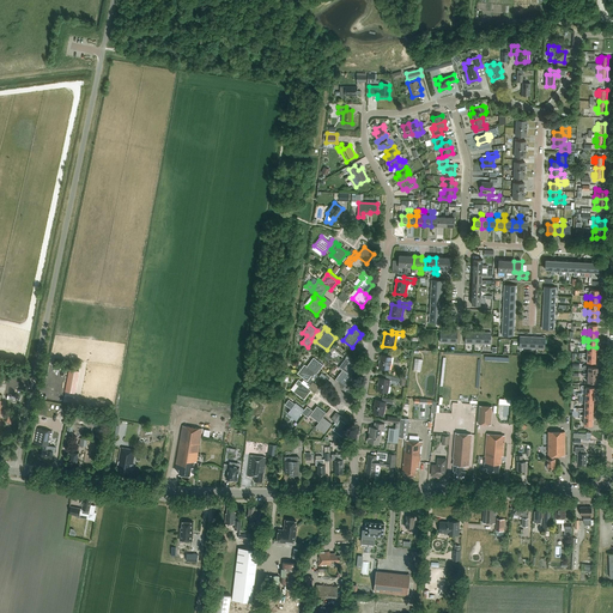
[(588,349),(588,353),(588,354),(595,356),(596,347),(588,347),(588,346),(583,346),(583,349),(588,349)]
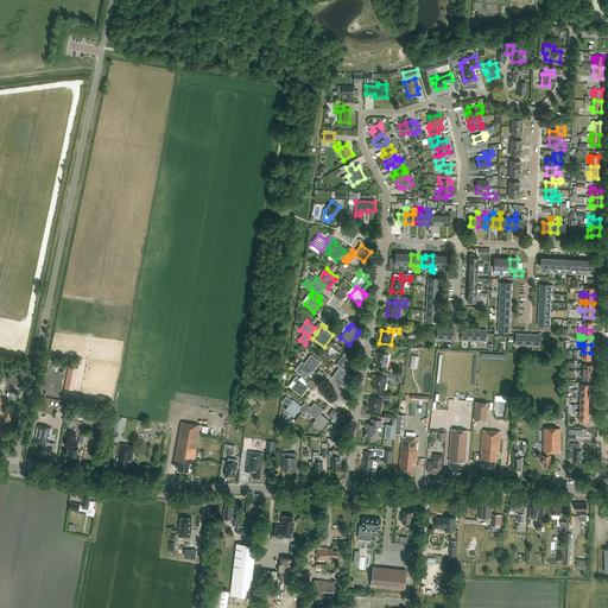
[(388,354),(394,355),(396,352),(385,349),(384,353),(378,352),(375,365),(387,367),(388,354)]
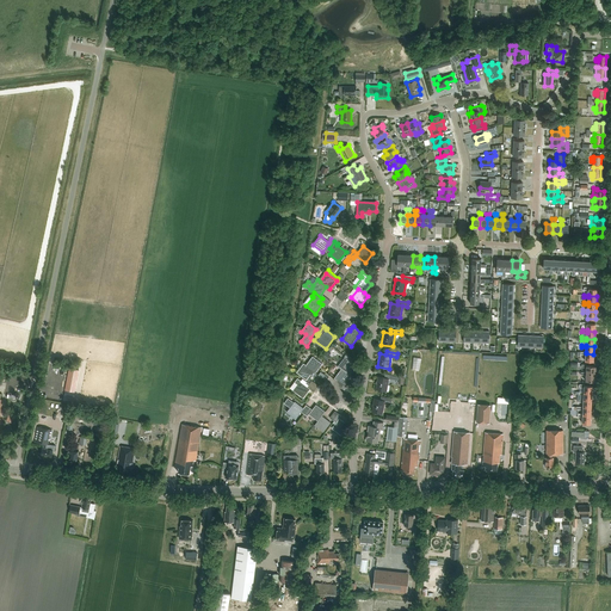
[(344,357),(345,358),(338,366),(344,371),(349,375),(356,366),(351,362),(353,359),(346,355),(344,357)]
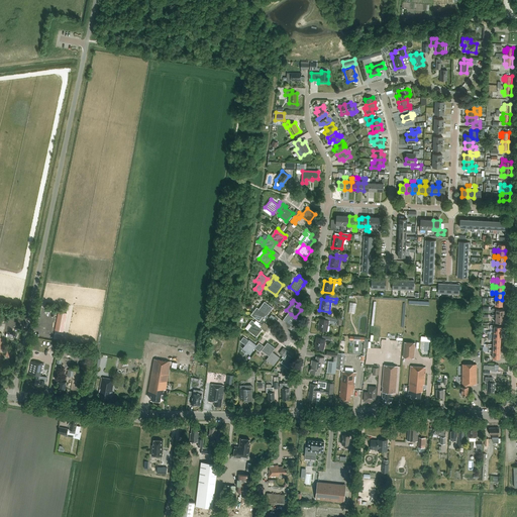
[(265,314),(267,315),(273,308),(265,301),(259,309),(265,313),(265,314)]
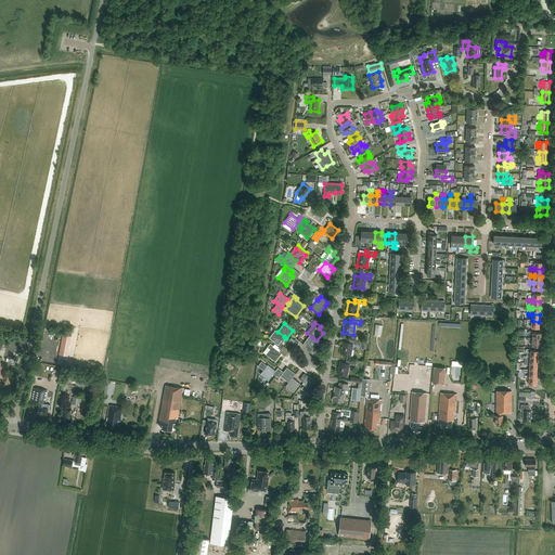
[(269,338),(281,347),(284,344),(283,343),(284,340),(283,339),(284,337),(284,336),(278,332),(275,330),(269,338)]
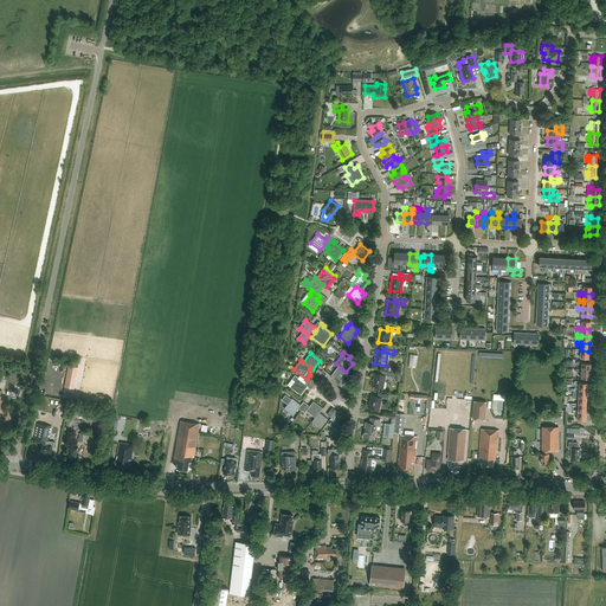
[(69,366),(64,387),(75,389),(78,367),(69,366)]
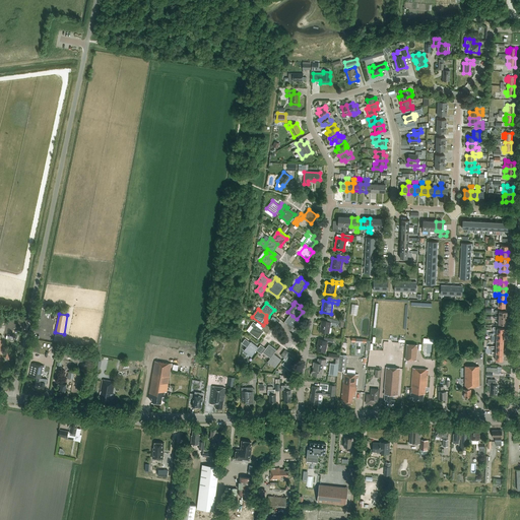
[(293,316),(287,324),(291,328),(290,330),(293,332),(291,334),(295,336),(299,331),(296,329),(302,322),(297,319),(293,316)]
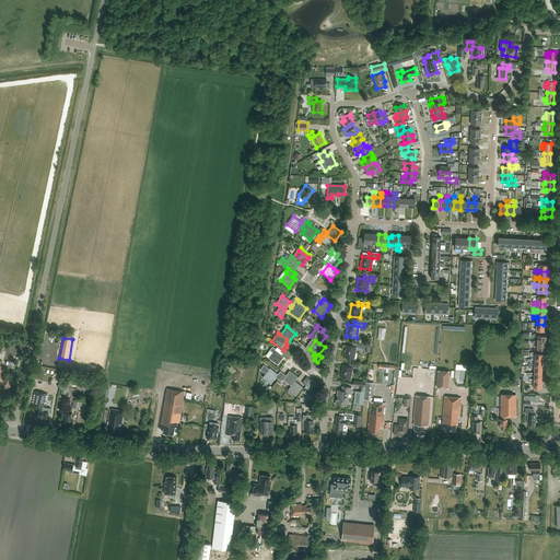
[(537,342),(537,341),(533,341),(533,343),(537,343),(537,349),(546,350),(546,342),(537,342)]
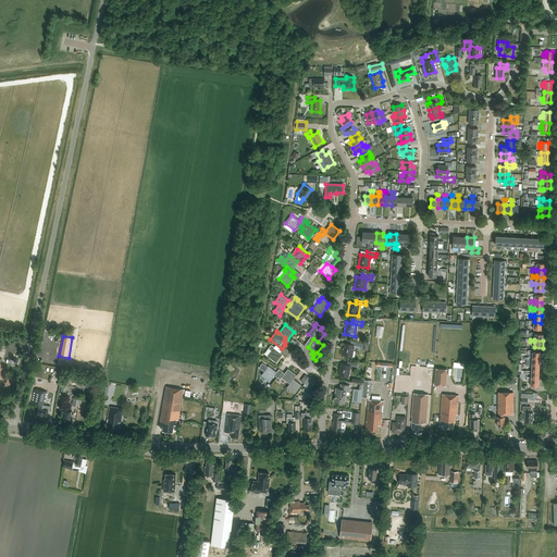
[(359,346),(363,347),(363,343),(360,343),(350,341),(350,344),(344,343),(342,356),(353,357),(355,345),(359,346)]
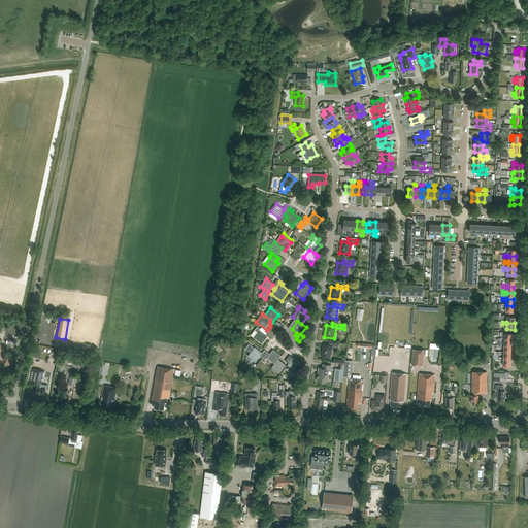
[(267,331),(262,327),(260,329),(257,326),(251,335),(253,337),(262,344),(268,336),(271,338),(273,336),(267,331)]
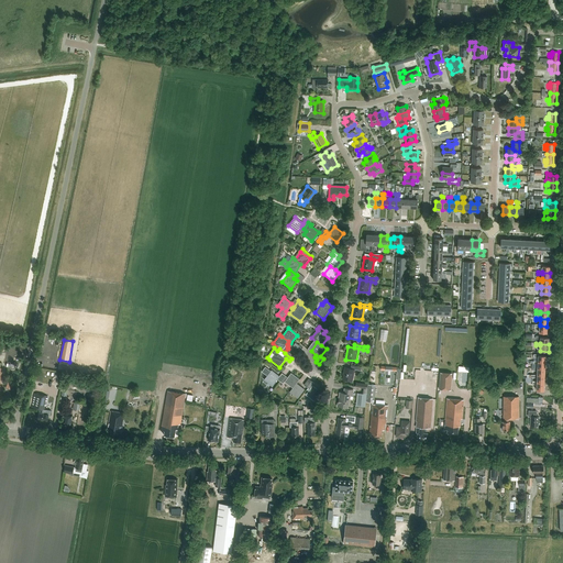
[(538,364),(538,368),(538,370),(545,370),(545,363),(538,363),(538,362),(533,361),(533,364),(538,364)]
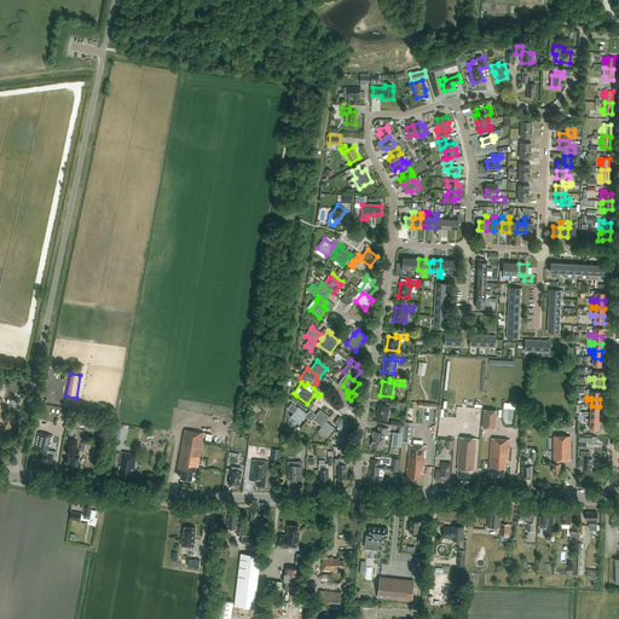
[(391,406),(395,408),(397,403),(386,401),(385,405),(379,404),(376,417),(388,420),(391,406)]
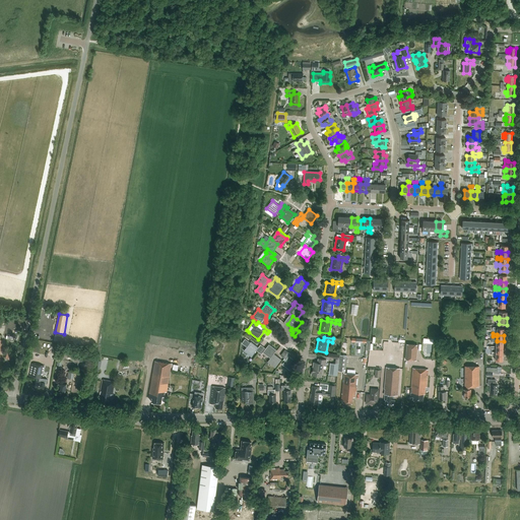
[(256,350),(259,352),(263,346),(260,344),(258,347),(251,342),(250,342),(246,339),(242,343),(247,346),(244,350),(252,356),(256,350)]
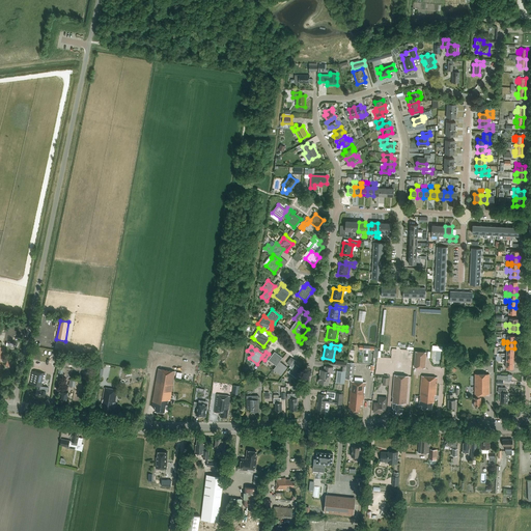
[(506,355),(513,356),(514,348),(507,348),(507,347),(503,347),(503,350),(507,350),(506,354),(506,355)]
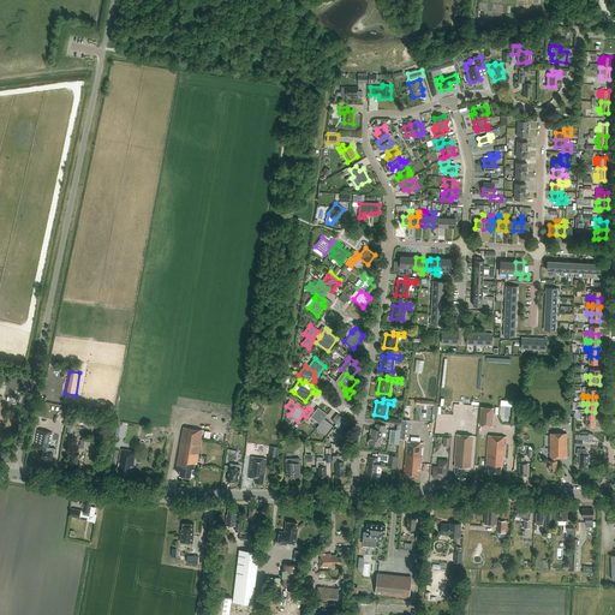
[(494,407),(481,406),(479,425),(493,427),(494,407)]
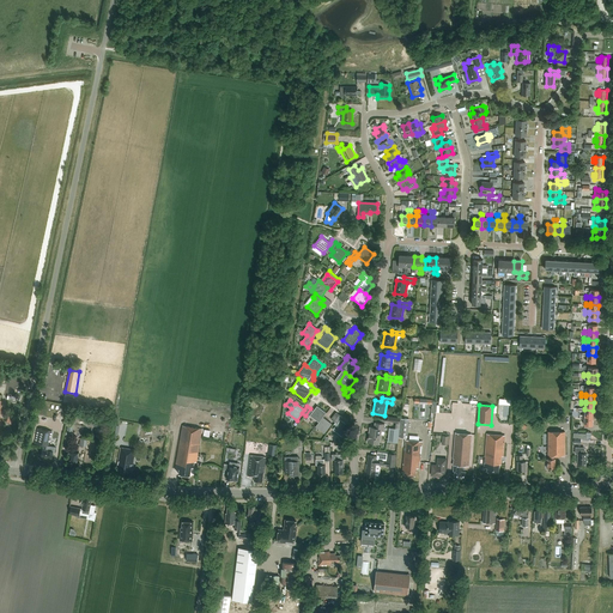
[(310,416),(319,422),(319,423),(322,417),(326,413),(317,406),(313,411),(310,408),(305,416),(304,418),(307,419),(310,416)]
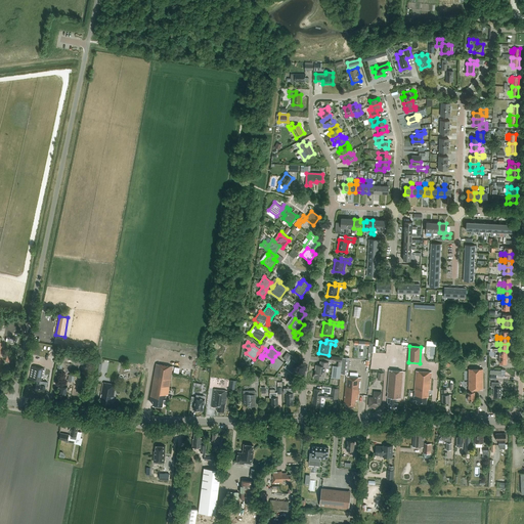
[(499,352),(499,355),(499,357),(507,357),(507,351),(499,350),(499,349),(495,349),(495,351),(499,352)]
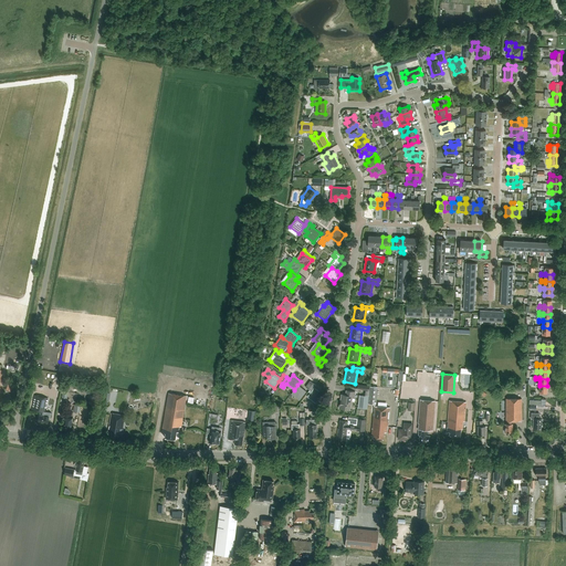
[(315,385),(313,383),(308,389),(311,391),(307,397),(315,402),(322,394),(314,387),(315,385)]
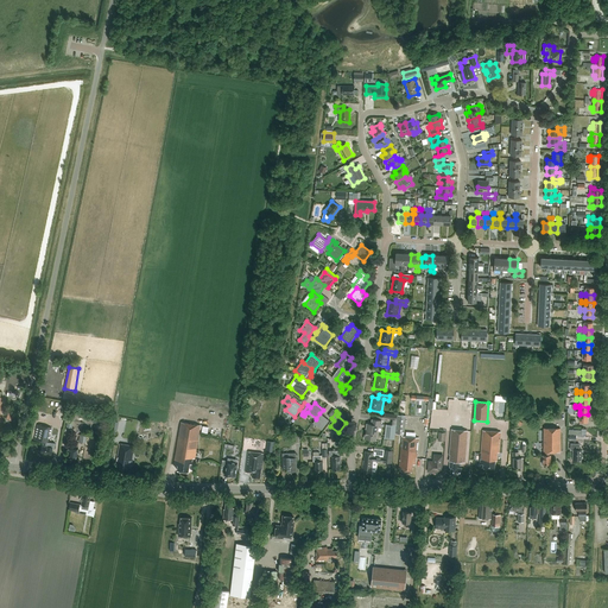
[(580,415),(580,412),(575,412),(575,416),(580,416),(580,422),(588,422),(588,415),(580,415)]
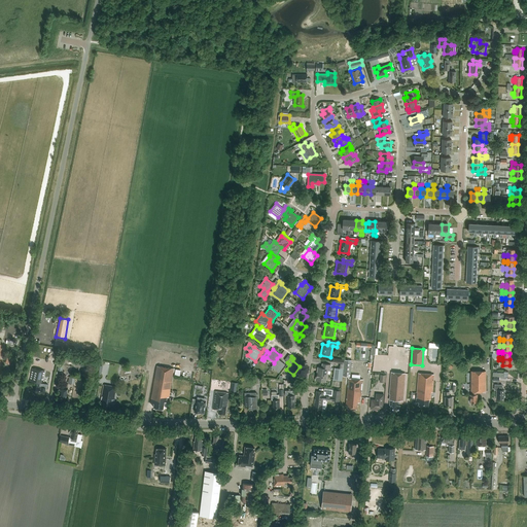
[(274,363),(274,362),(271,366),(279,373),(285,364),(277,358),(274,363)]
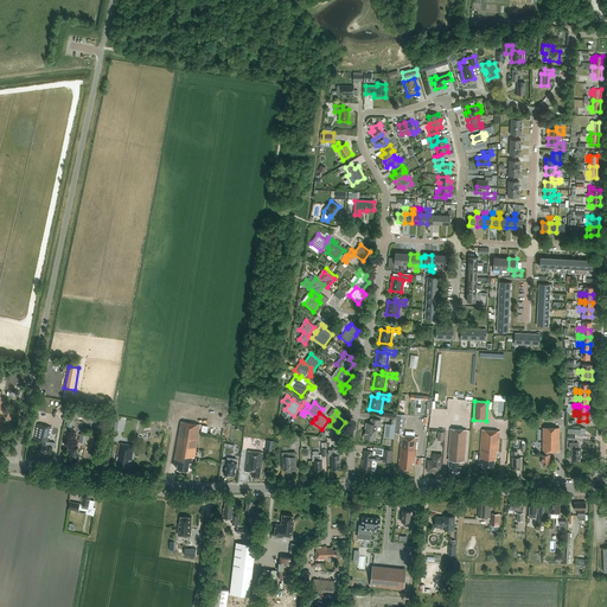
[(403,434),(404,415),(397,415),(395,433),(403,434)]
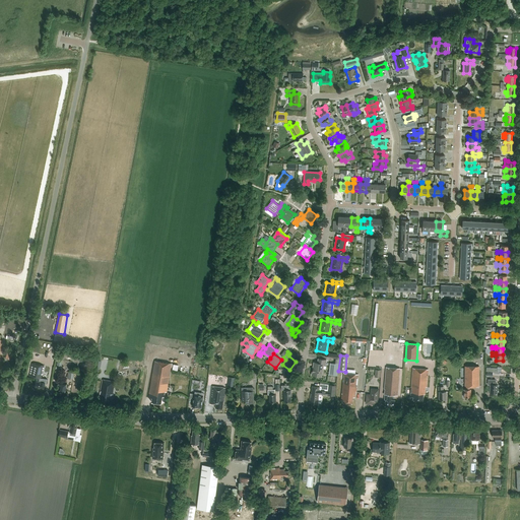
[(324,366),(325,366),(326,361),(318,359),(318,363),(314,363),(312,376),(322,377),(324,366)]
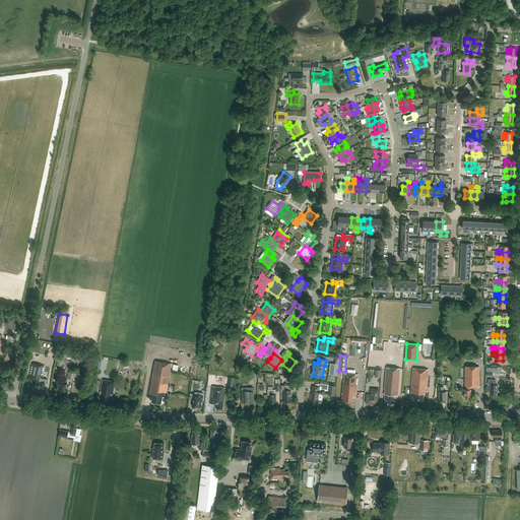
[(172,364),(154,361),(148,397),(152,398),(151,402),(161,404),(163,396),(164,397),(165,392),(167,392),(172,364)]
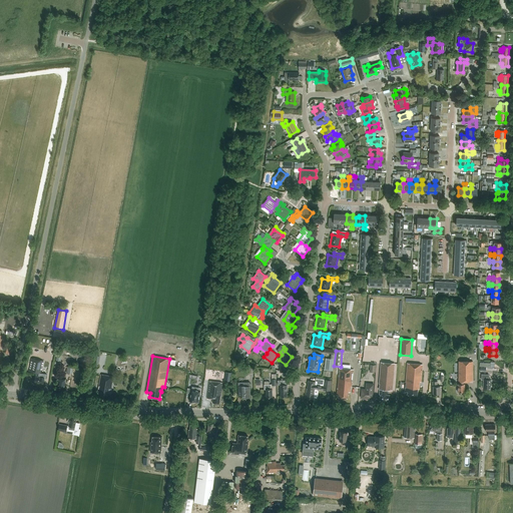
[(333,371),(334,359),(326,358),(325,370),(333,371)]
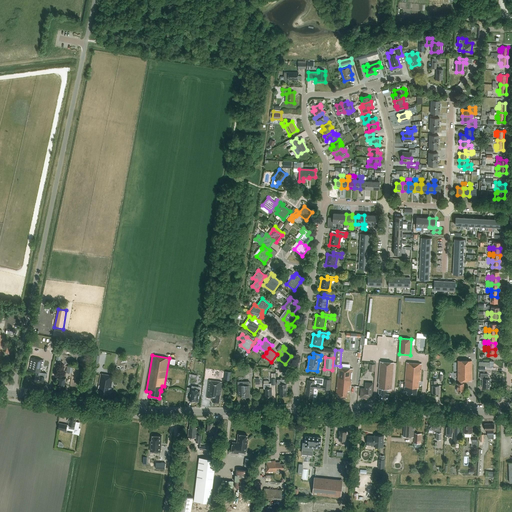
[(34,382),(43,383),(44,377),(39,376),(39,373),(41,373),(43,360),(32,358),(29,371),(36,372),(35,375),(34,382)]
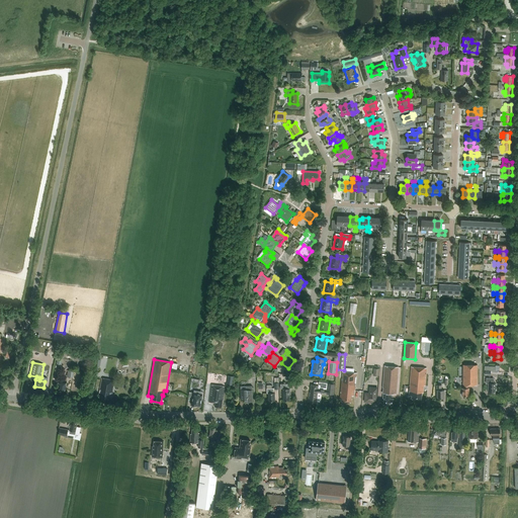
[(468,384),(478,384),(478,364),(463,364),(463,384),(464,384),(464,387),(462,387),(462,396),(469,396),(469,387),(468,387),(468,384)]
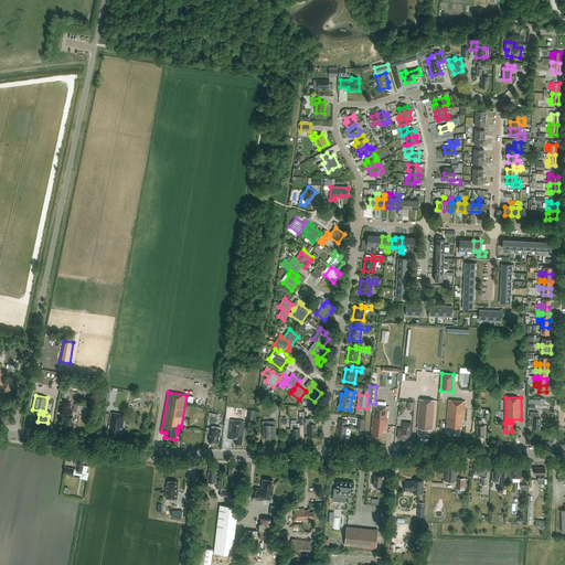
[(417,428),(418,428),(417,434),(419,434),(418,440),(429,441),(429,435),(428,435),(428,429),(433,429),(434,400),(418,398),(417,428)]
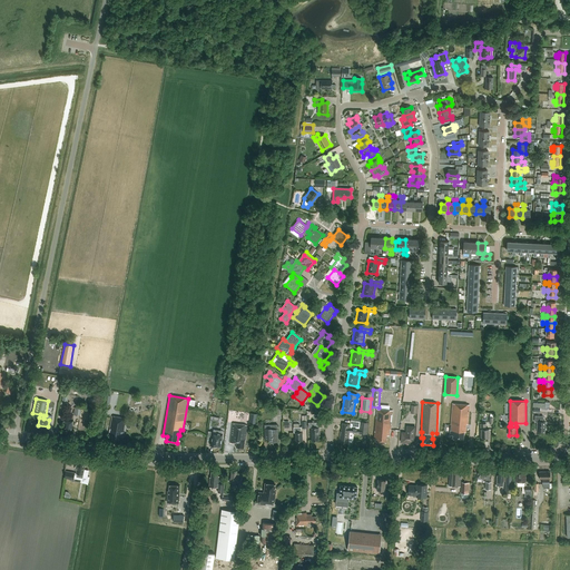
[(465,425),(468,425),(469,404),(453,403),(450,435),(453,435),(453,438),(463,439),(463,431),(465,432),(465,425)]
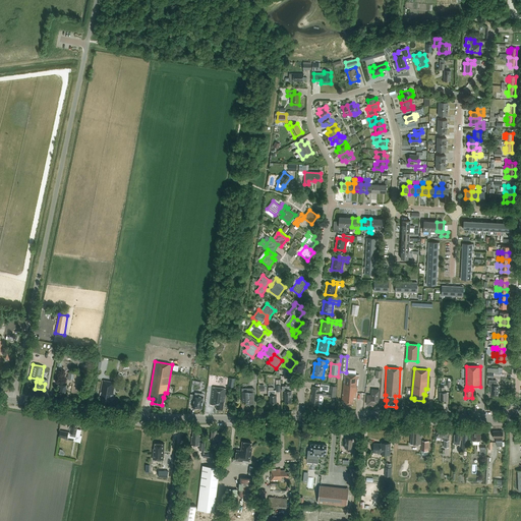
[(342,373),(341,381),(344,381),(342,401),(345,401),(345,403),(352,404),(353,399),(355,399),(356,393),(357,393),(359,374),(342,373)]
